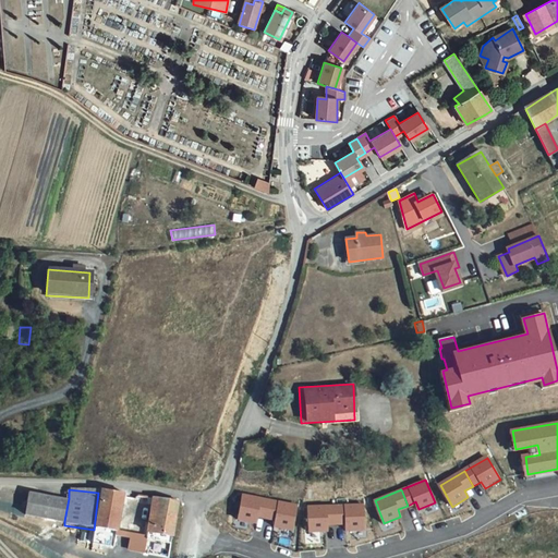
[(25,514),(64,521),(69,498),(28,492),(25,514)]
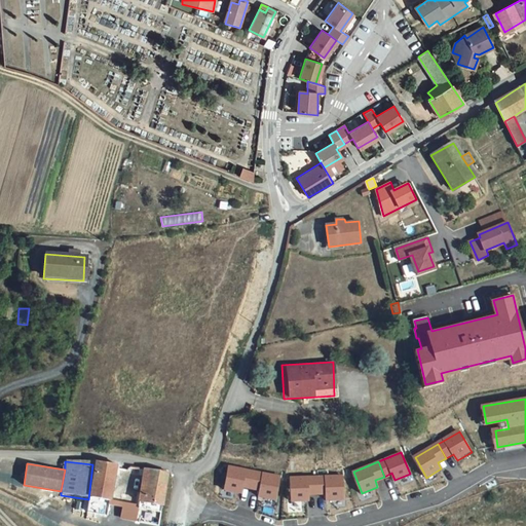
[(113,466),(92,464),(88,499),(108,503),(108,498),(114,468),(113,466)]
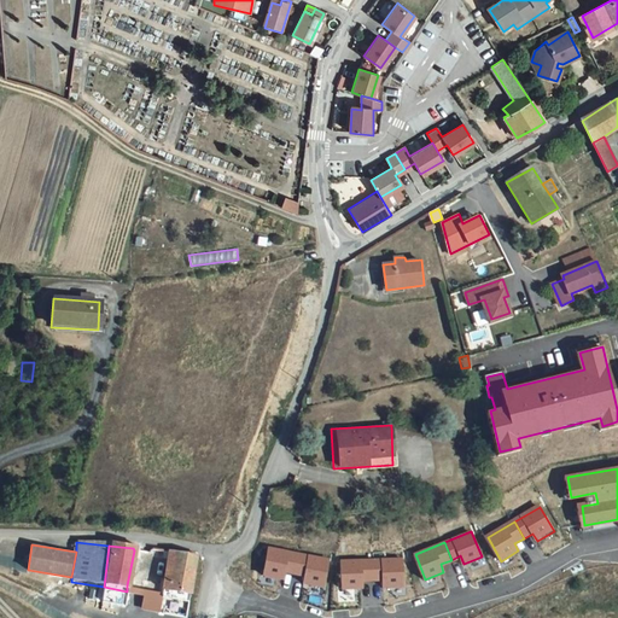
[(299,554),(269,548),(264,575),(284,578),(285,570),(296,572),(299,554)]
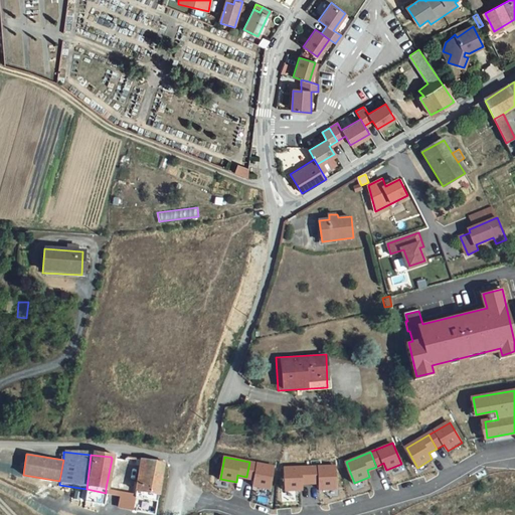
[(143,461),(138,460),(134,481),(139,481),(143,461)]
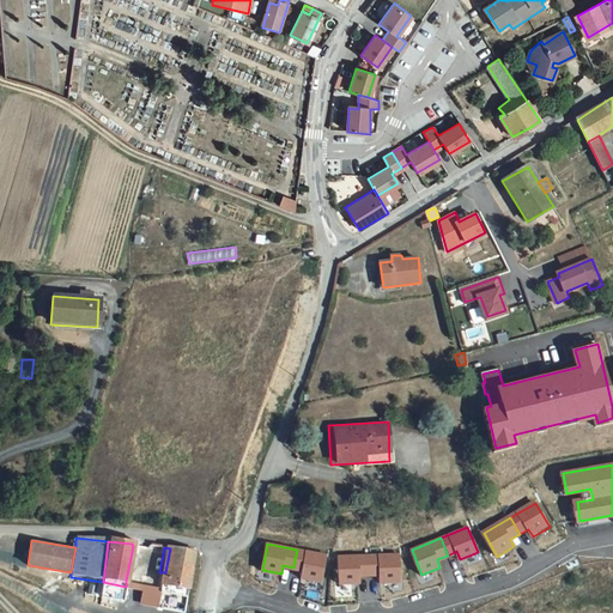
[(194,552),(170,548),(165,572),(159,572),(158,578),(155,577),(153,586),(152,592),(159,593),(163,587),(188,592),(194,552)]
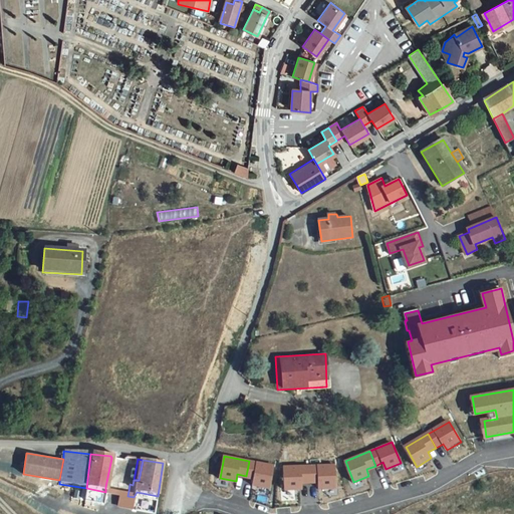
[(249,461),(246,476),(255,477),(254,484),(269,487),(273,465),(249,461)]
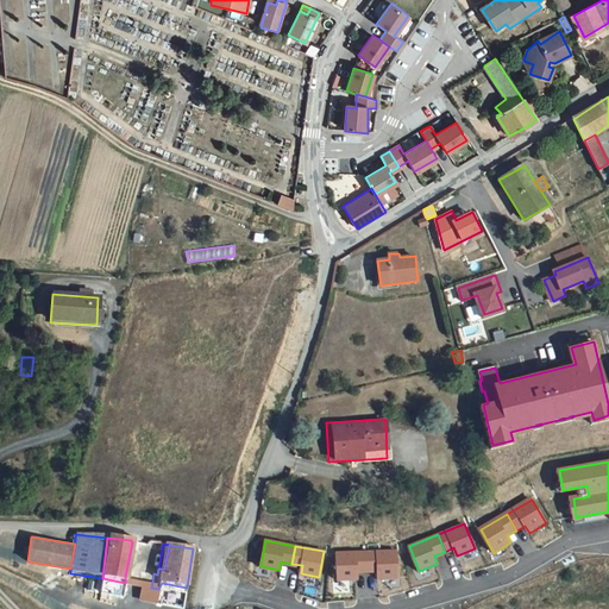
[(397,551),(369,552),(370,571),(380,570),(380,578),(399,577),(397,551)]
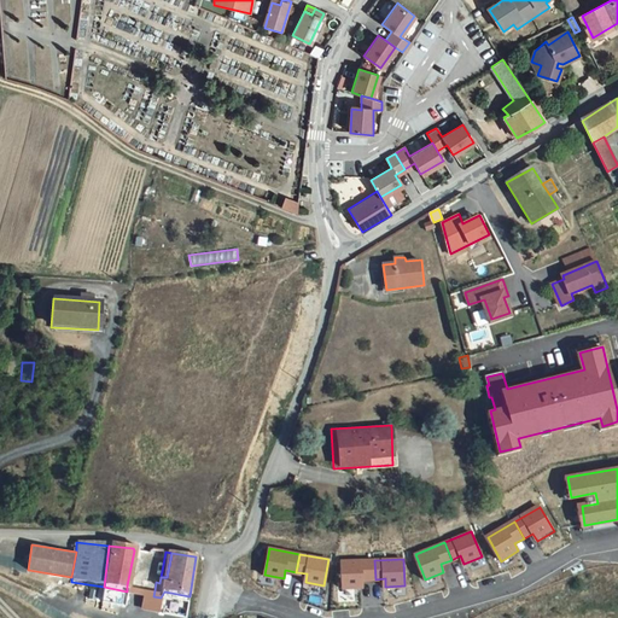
[(343,561),(344,589),(363,588),(363,579),(375,579),(374,560),(343,561)]
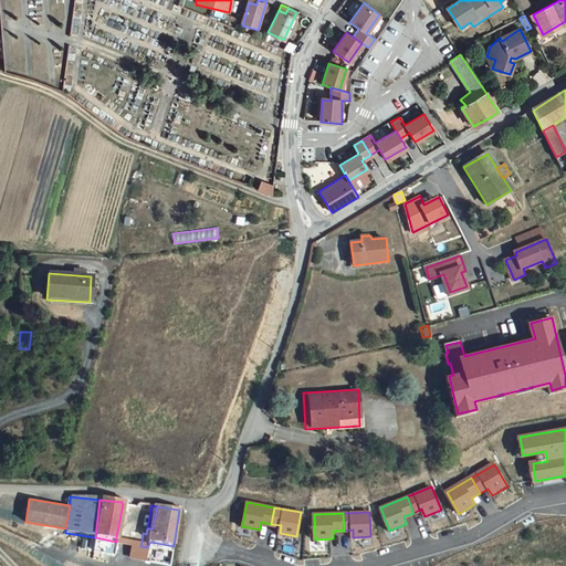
[(142,541),(116,536),(116,542),(133,545),(129,557),(145,561),(147,547),(140,546),(142,541)]
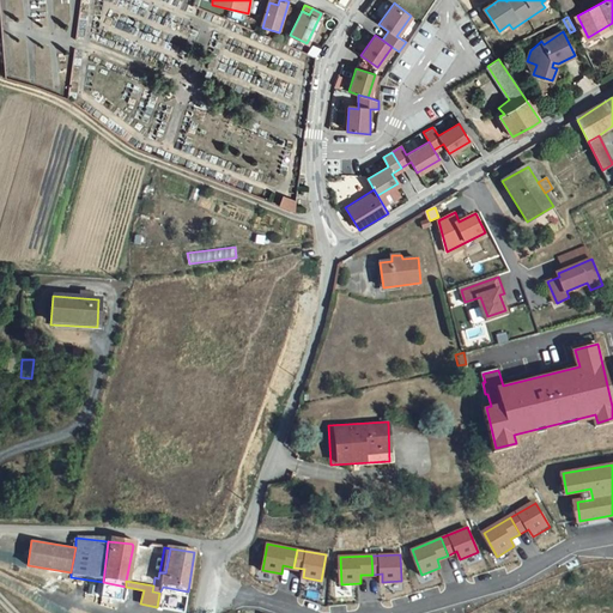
All buildings are outlined.
